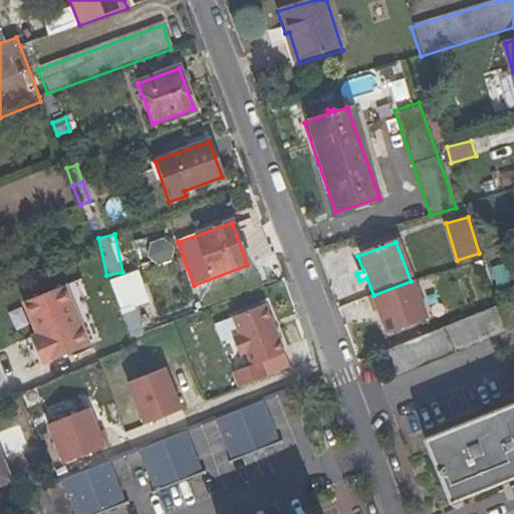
[(137,286),(132,273),(108,281),(113,295),(137,286)]
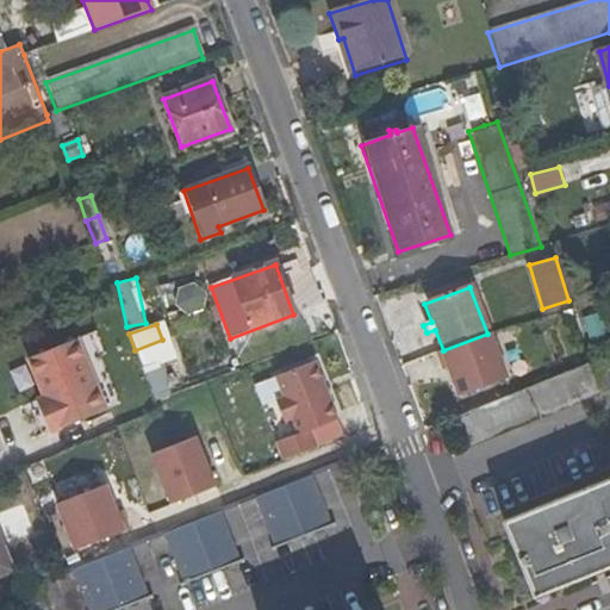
[(505,379),(487,334),(443,350),(434,354),(440,372),(446,369),(456,398),(505,379)]
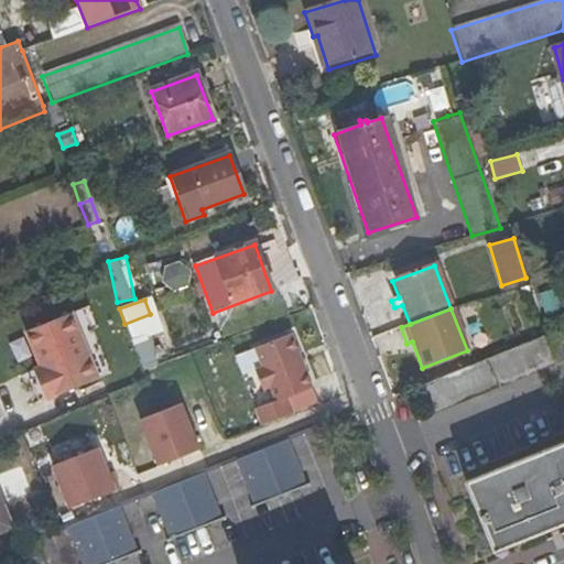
[(38,378),(47,400),(97,379),(71,314),(28,332),(43,368),(45,375),(38,378)]
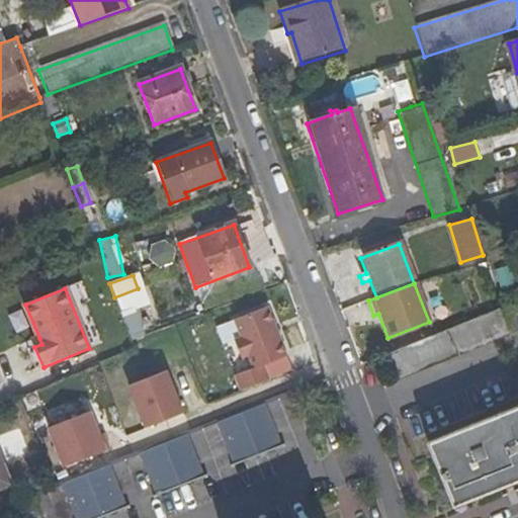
[(517,300),(515,303),(499,309),(508,335),(517,330),(517,300)]
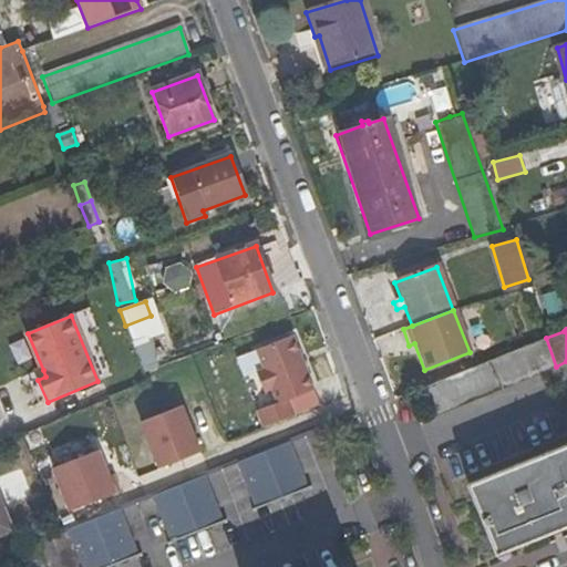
[(286,401),(312,391),(292,337),(255,351),(263,371),(255,373),(263,393),(270,390),(276,404),(255,412),(261,429),(291,416),(286,401)]
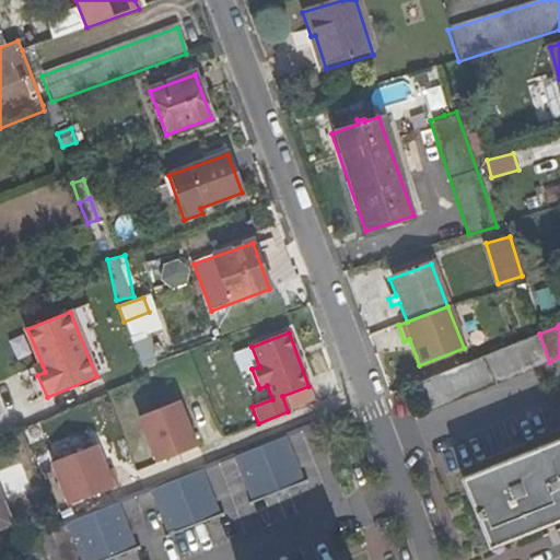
[(549,362),(539,334),(416,384),(427,412),(549,362)]
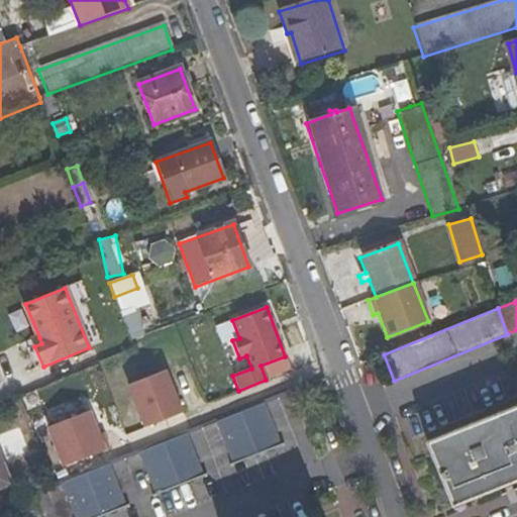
[(32,340),(34,346),(41,343),(39,337),(32,340)]
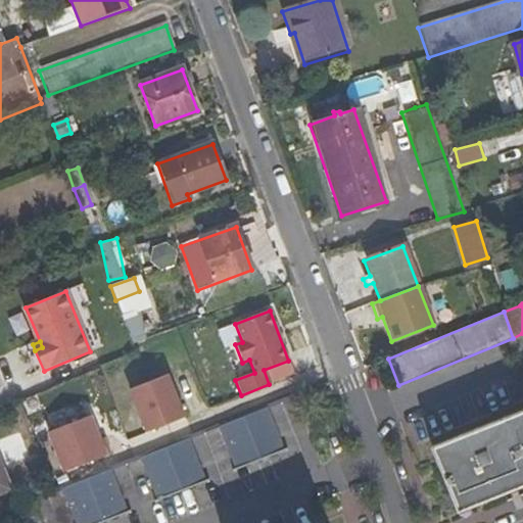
[(25,354),(33,375),(44,371),(35,350),(25,354)]
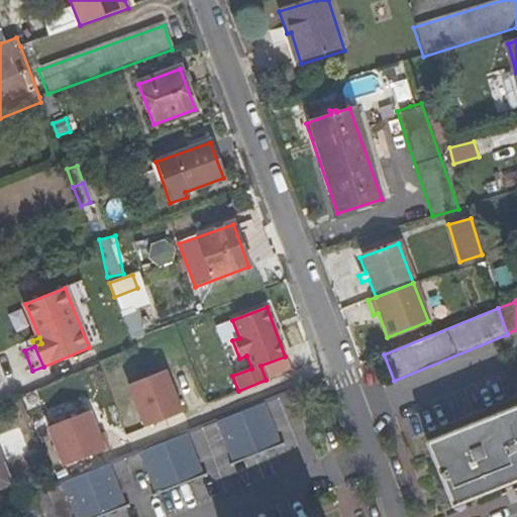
[(128,385),(145,427),(183,413),(166,371),(128,385)]
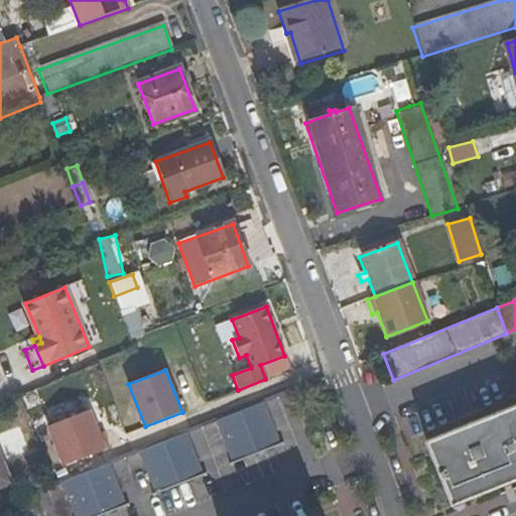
[(82,400),(44,411),(47,423),(85,411),(82,400)]
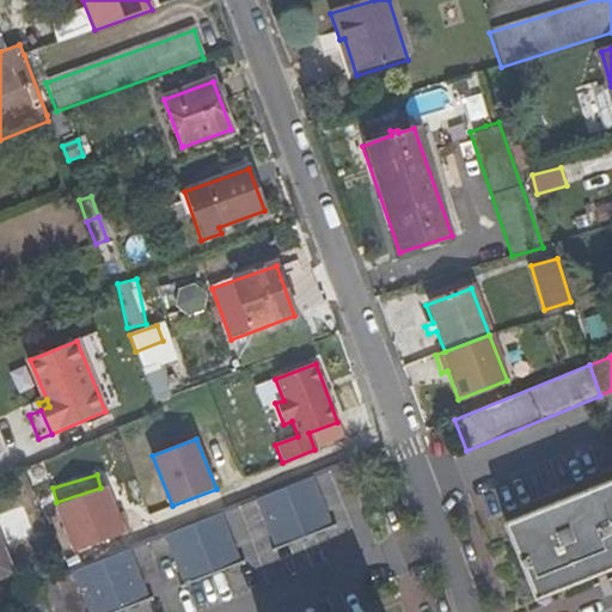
[(533,598),(607,568),(611,565),(611,477),(503,521),(533,598)]
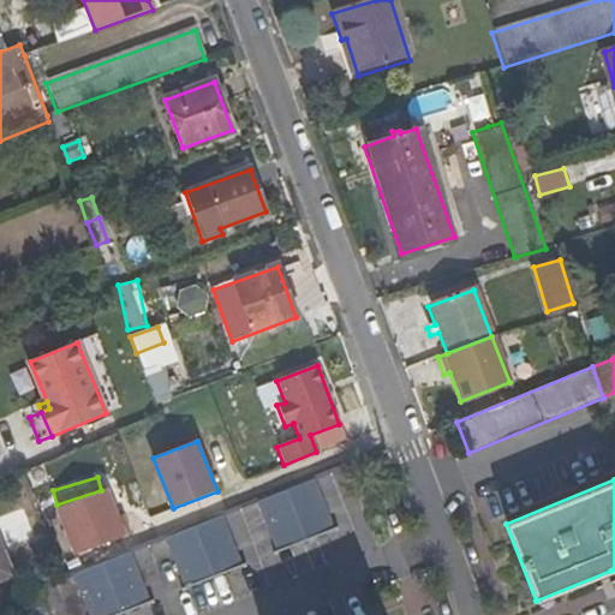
[(314,481),(255,503),(274,551),(333,529),(314,481)]
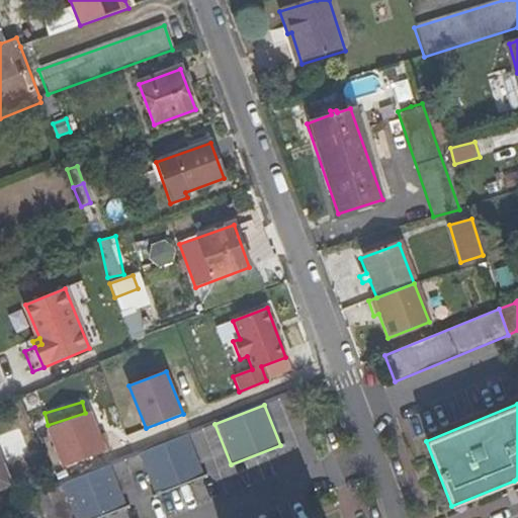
[(49,429),(64,467),(110,449),(104,434),(100,436),(90,412),(49,429)]
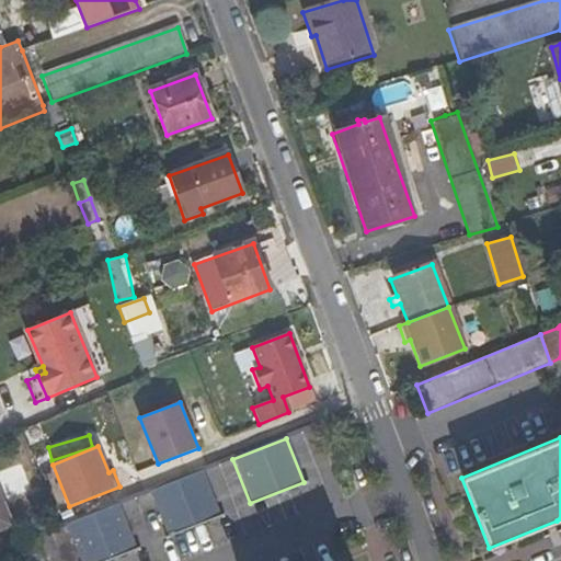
[(202,471),(149,492),(167,537),(219,516),(202,471)]
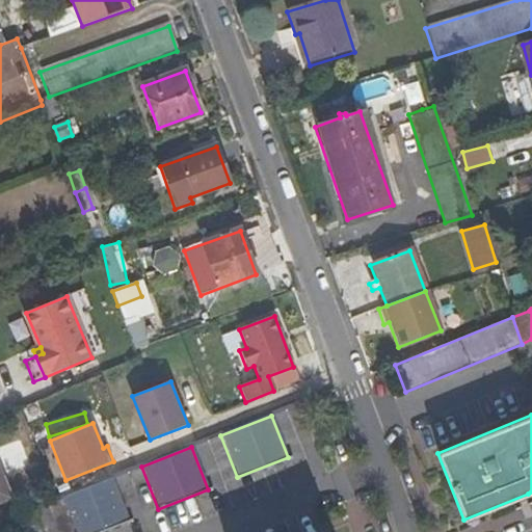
[(0,474),(0,501),(9,498),(0,474)]
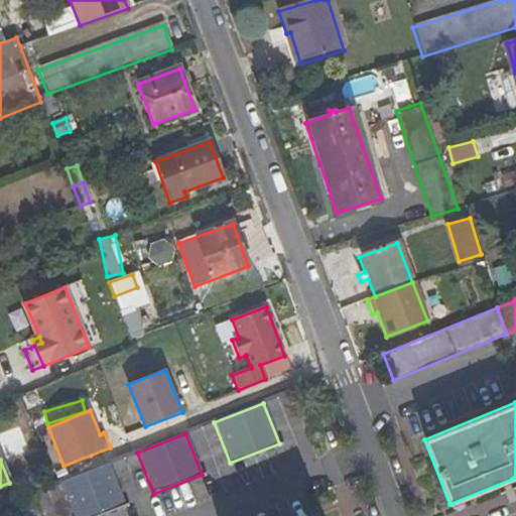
[(108,465),(59,484),(72,515),(96,515),(124,505),(108,465)]
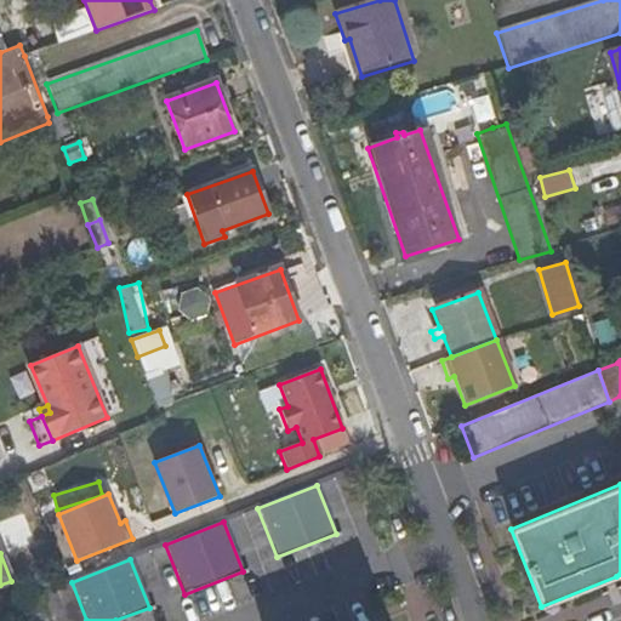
[(46,620),(38,596),(6,608),(11,620),(46,620)]
